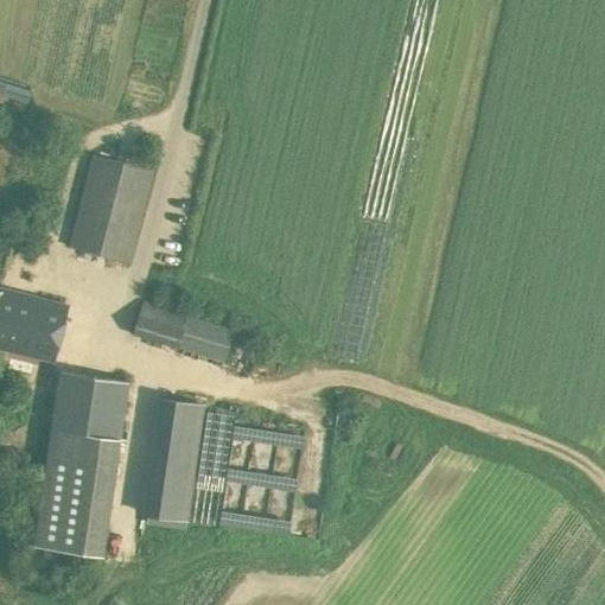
[(132,265),(157,172),(94,157),(70,248),(132,265)]
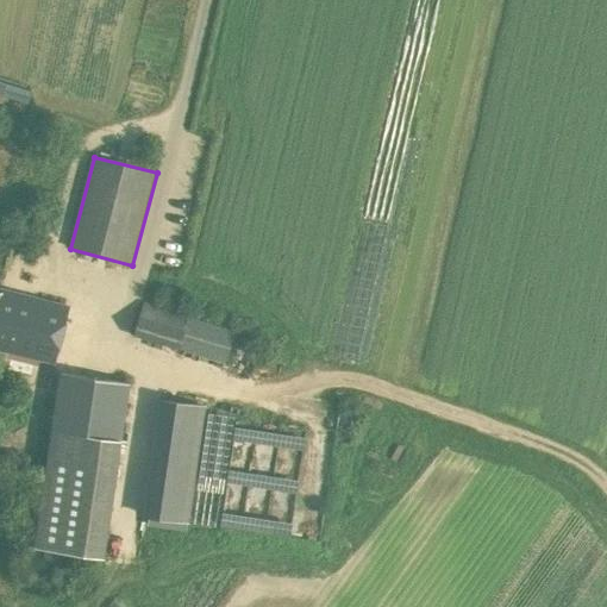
[(0,352),(55,365),(70,307),(1,289),(0,292),(0,352)]
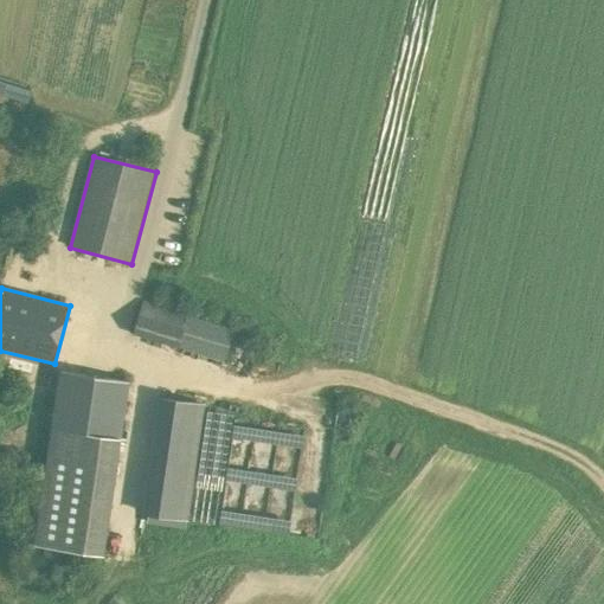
[(225,364),(236,332),(187,316),(143,302),(134,336),(225,364)]
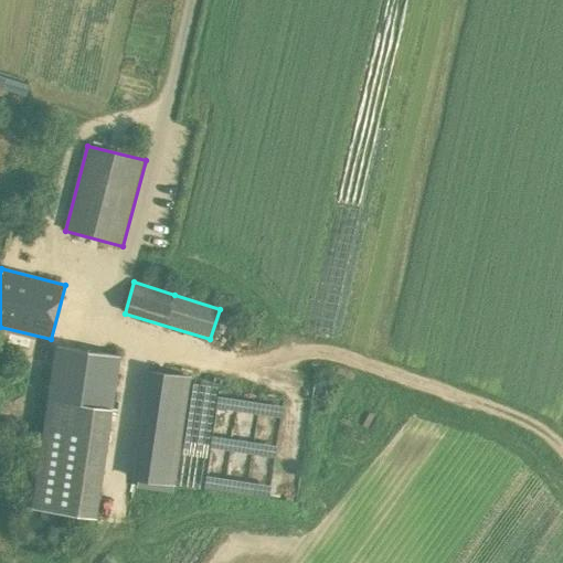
[(56,347),(49,400),(45,426),(110,435),(121,357),(56,347)]
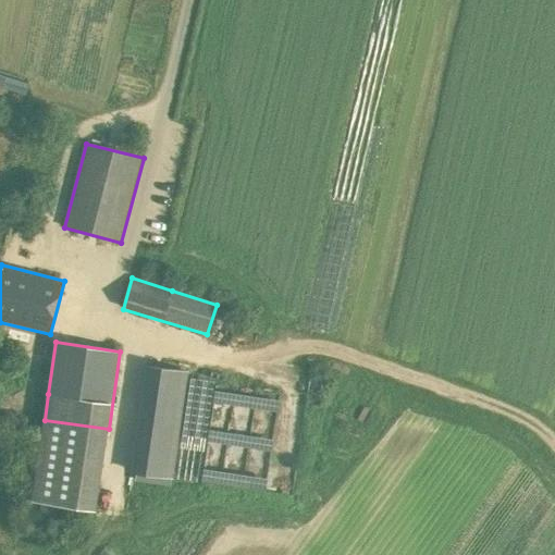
[(174,480),(190,372),(151,368),(135,473),(174,480)]
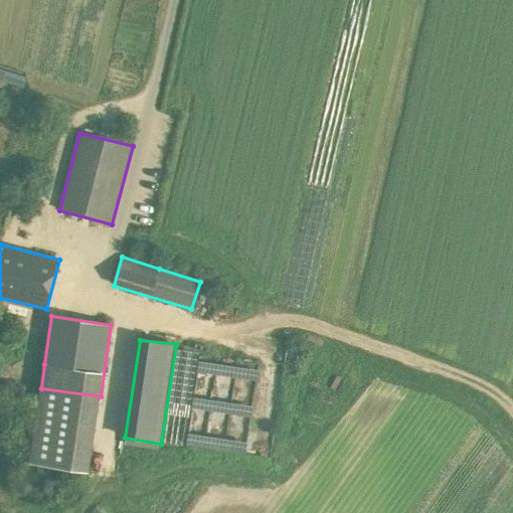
[(289,348),(286,364),(297,366),(300,350),(289,348)]
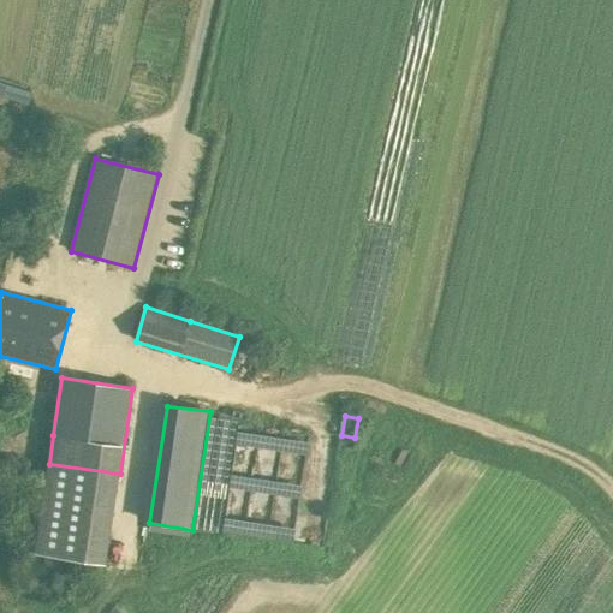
[(307,478),(313,441),(247,432),(237,487),(262,492),(259,509),(301,516),(307,478)]
